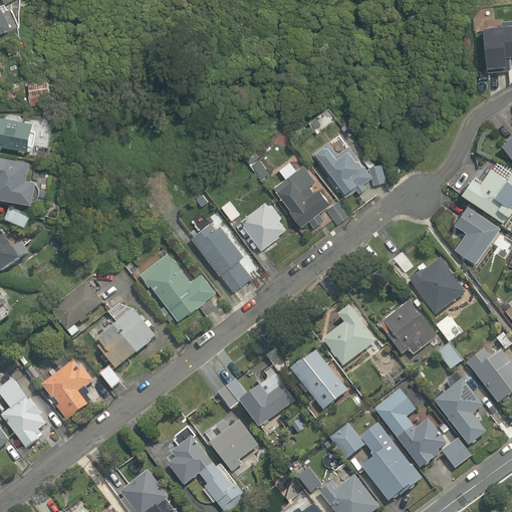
[(500,14),(492,15),(491,6),(478,7),(472,19),(478,78),(488,77),(488,69),(511,66),(511,22),(501,23),(500,14)]
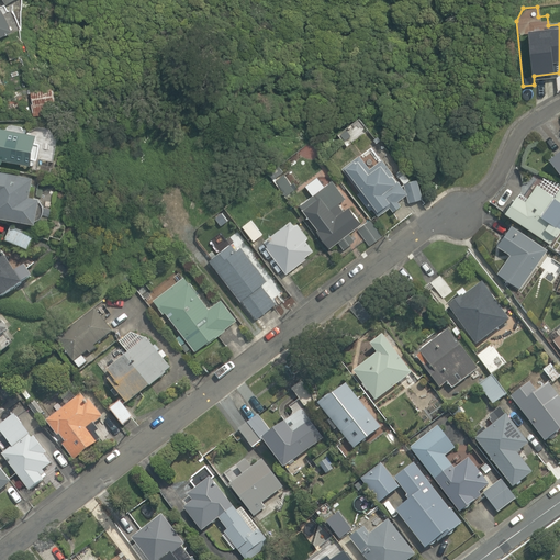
[(0,36),(11,32),(0,8),(0,36)]
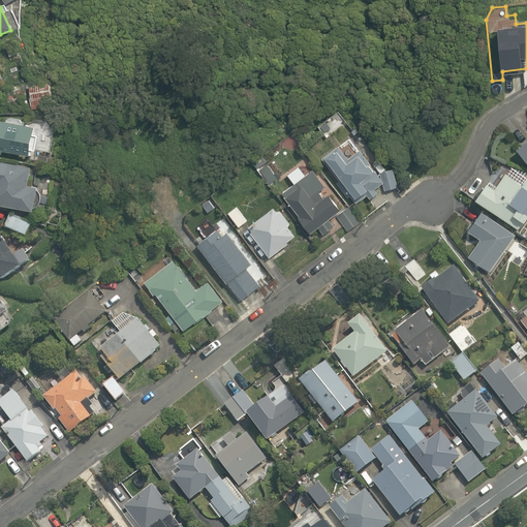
[(53,83),(27,85),(29,107),(55,105),(53,83)]
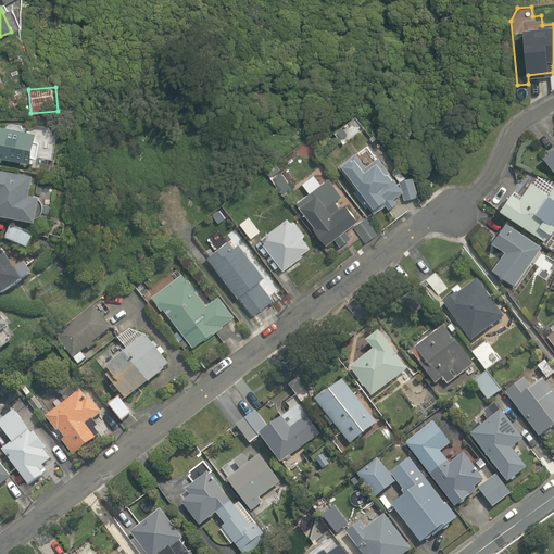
[(0,161),(1,161),(2,158),(30,164),(33,156),(51,161),(54,142),(35,138),(36,131),(0,123),(0,161)]
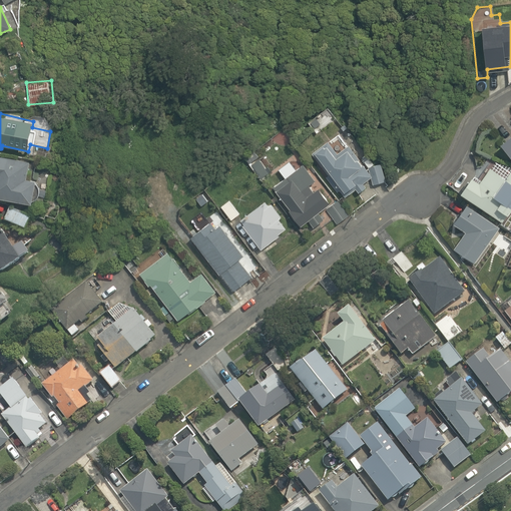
[(510,135),(501,143),(510,157),(510,135)]
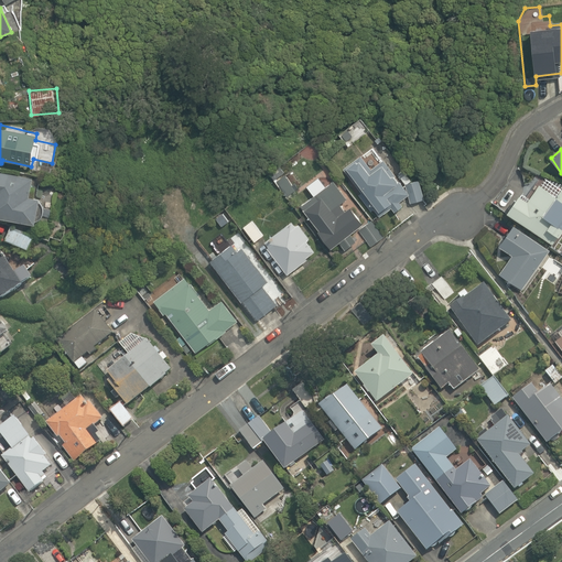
[(417,176),(402,180),(399,180),(384,158),(368,168),(361,159),(348,168),(380,213),(404,195),(406,202),(421,200),(417,176)]
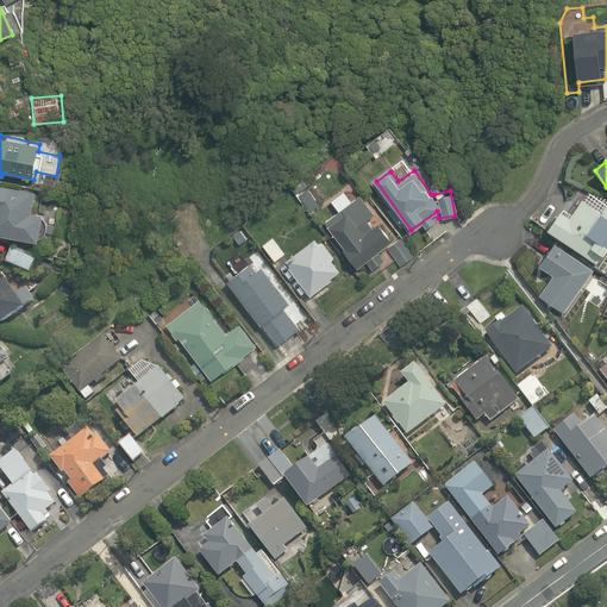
[(307,182),(292,192),(306,213),(320,202),(307,182)]
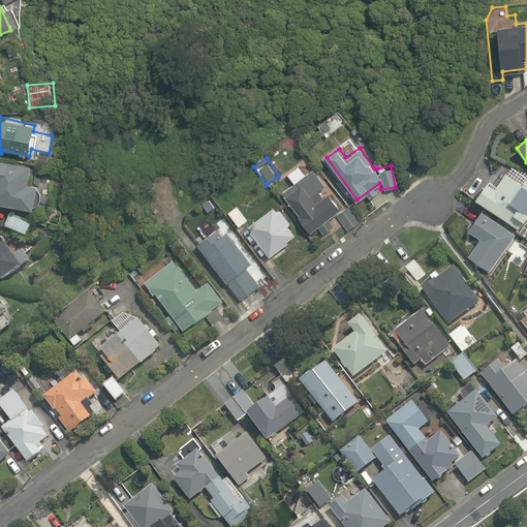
[(0,204),(36,211),(40,187),(28,185),(31,167),(0,161),(0,204)]
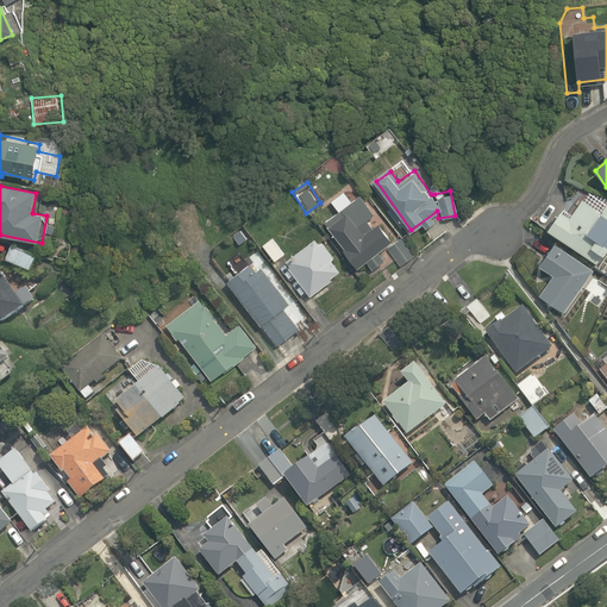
[(336,211),(324,219),(356,267),(363,262),(368,269),(381,260),(376,254),(386,248),(396,264),(407,256),(383,221),(371,230),(365,221),(374,217),(360,195),(350,201),(342,189),(327,199),(336,211)]
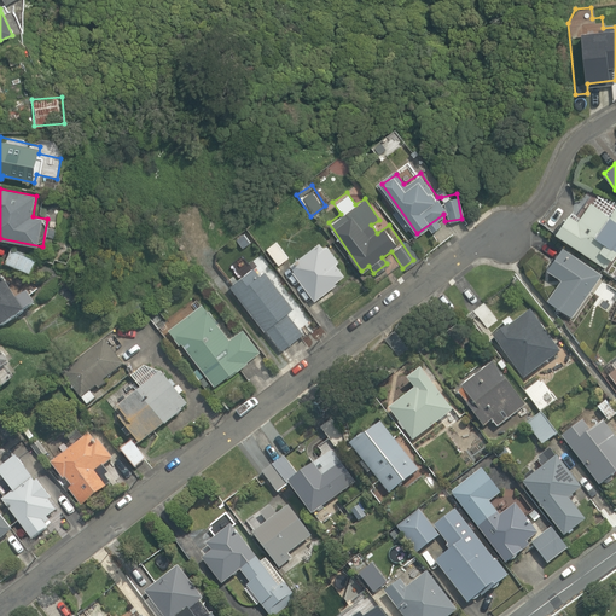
[(586,193),(558,233),(606,268),(615,254),(615,204),(611,211),(586,193)]
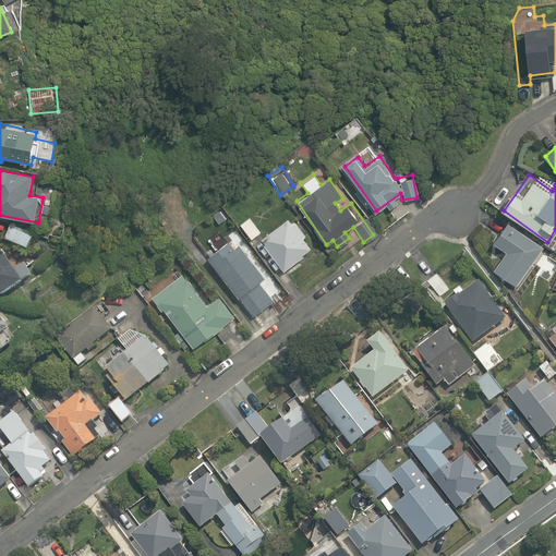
[(249,214),(238,221),(250,239),(261,232),(249,214)]
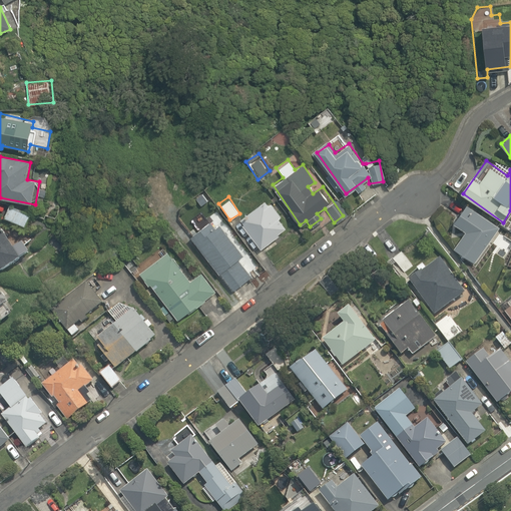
[(269,198),(239,221),(260,248),(290,226),(269,198)]
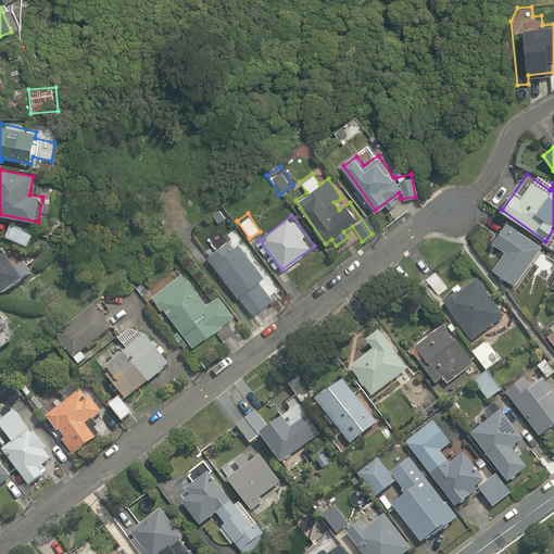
[(539,246),(504,221),(490,240),(506,251),(493,269),(512,284),(539,246)]
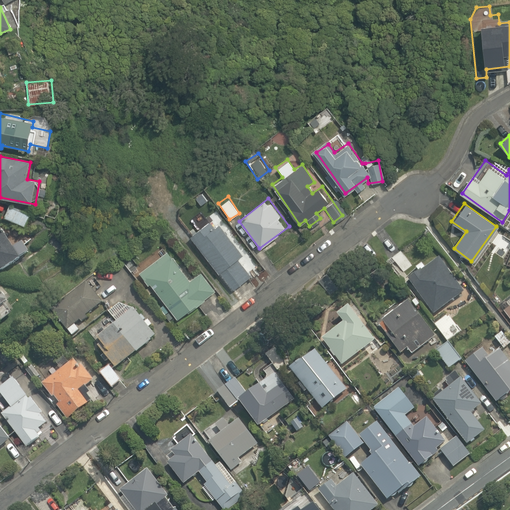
[(31,214),(9,205),(4,217),(26,226),(31,214)]
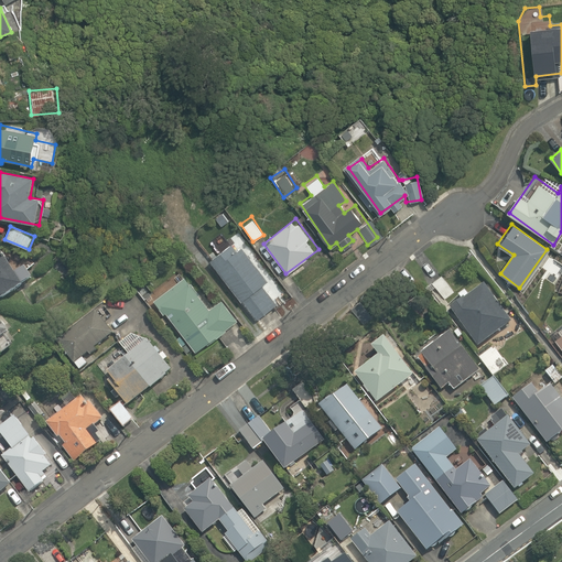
[(237,241),(211,262),(255,319),(276,303),(262,284),(267,281),(237,241)]
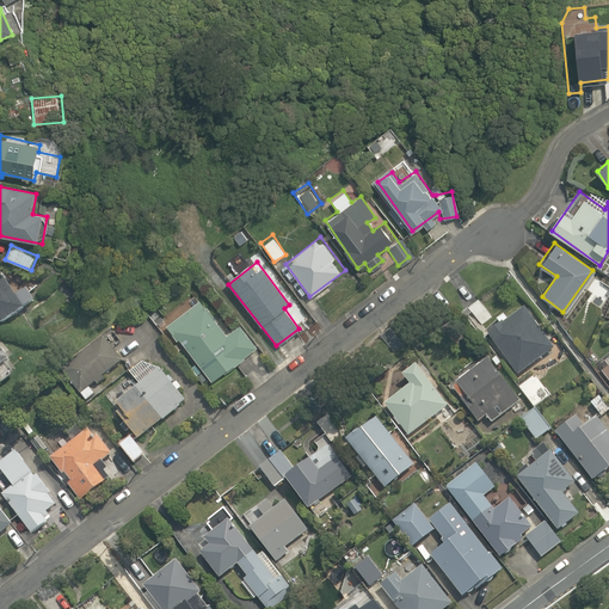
[(0,324),(22,312),(0,274),(0,324)]
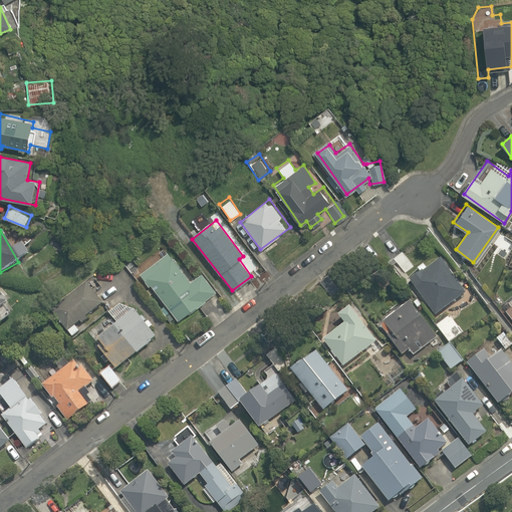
[(404,249),(392,257),(402,271),(414,264),(404,249)]
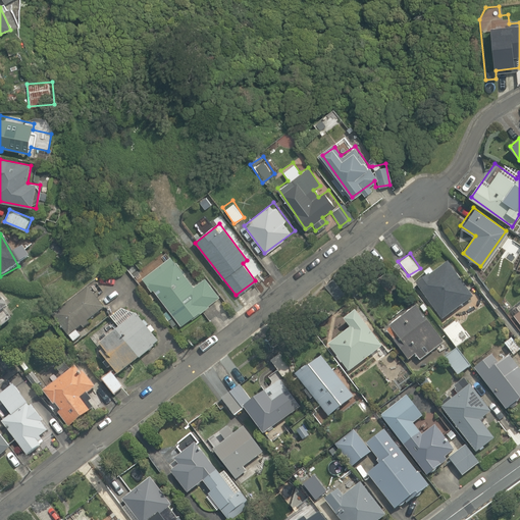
[(174,254),(143,276),(179,326),(221,297),(206,276),(201,279),(189,262),(184,266),(174,254)]
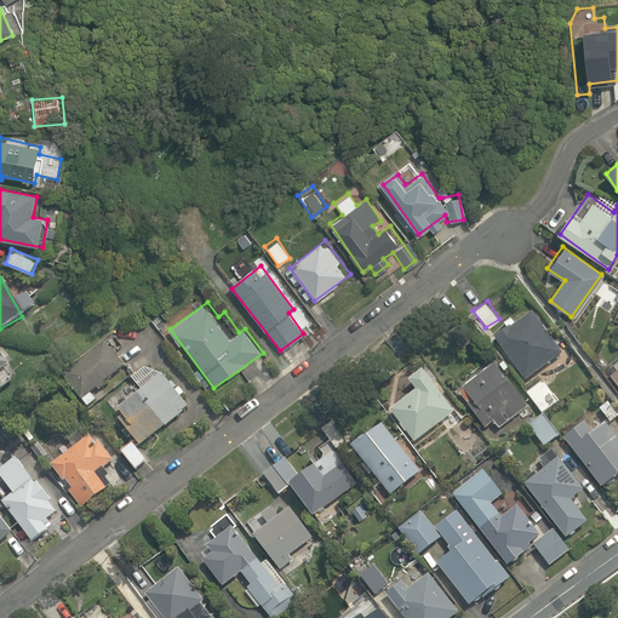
[(531,313),(495,338),(522,378),(560,353),(531,313)]
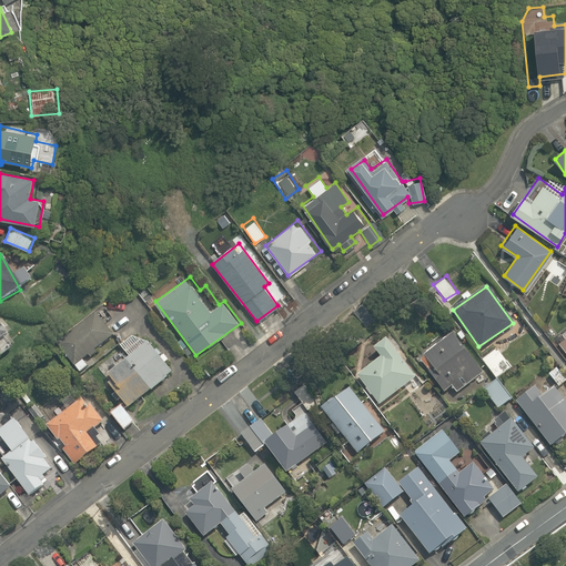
[(59,345),(62,350),(57,354),(64,364),(70,361),(77,371),(92,360),(88,353),(112,336),(97,313),(57,341),(59,345)]
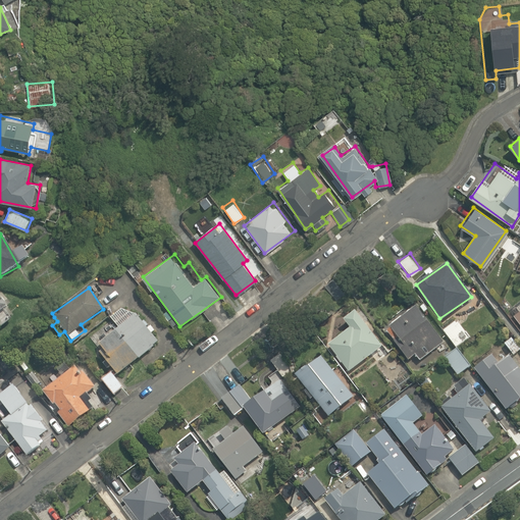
[(0,327),(11,319),(5,311),(9,308),(0,295),(0,327)]
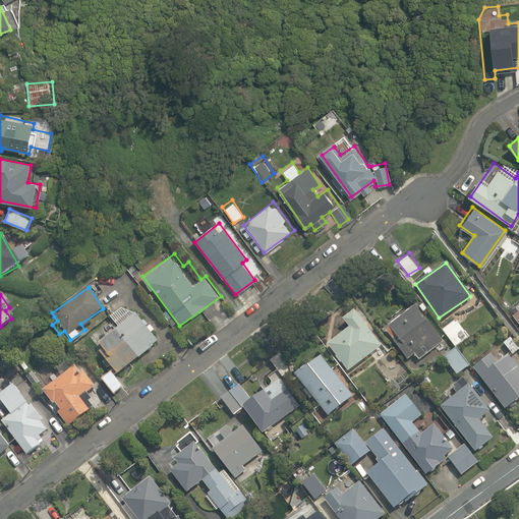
[(157,343),(125,303),(109,315),(117,327),(97,342),(102,348),(99,350),(118,375),(157,343)]
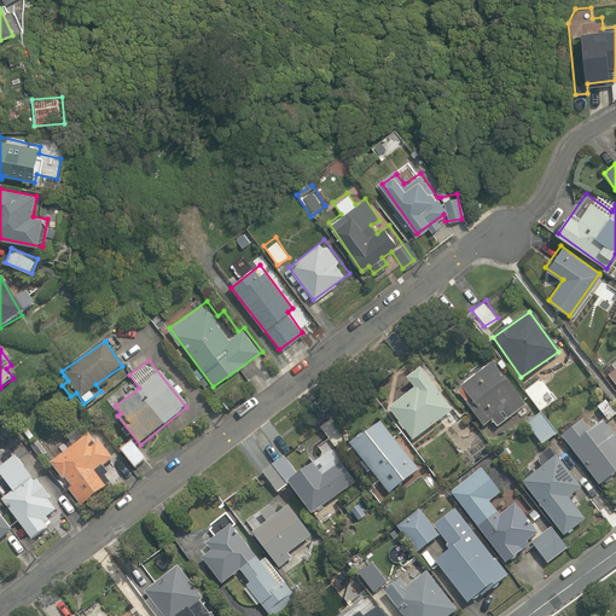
[(615,362),(605,371),(615,384),(615,362)]
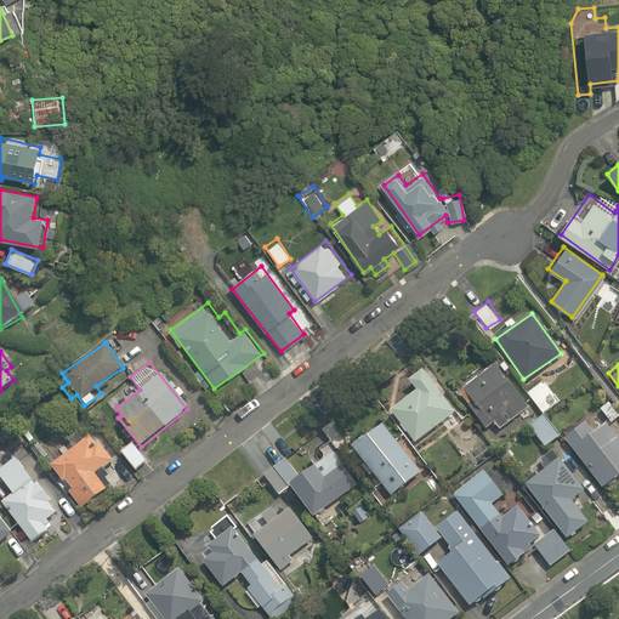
[(495,365),(458,392),(483,427),(492,422),(498,432),(528,412),(495,365)]
